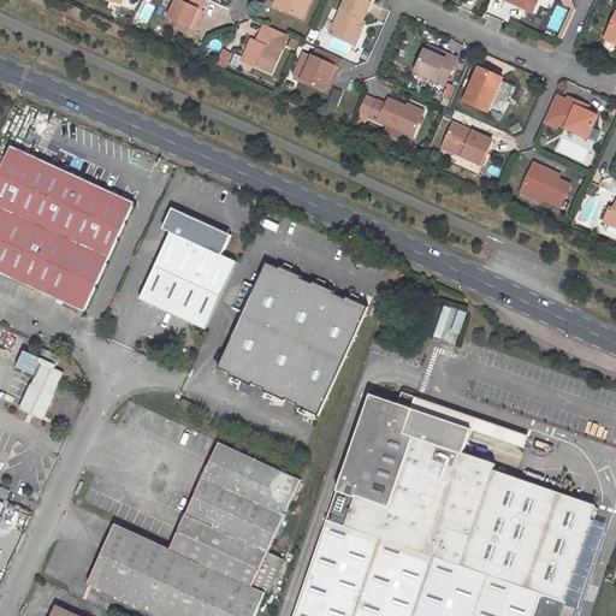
[(176,0),(167,19),(189,29),(199,11),(200,11),(205,0),(178,0),(178,1),(176,0)]
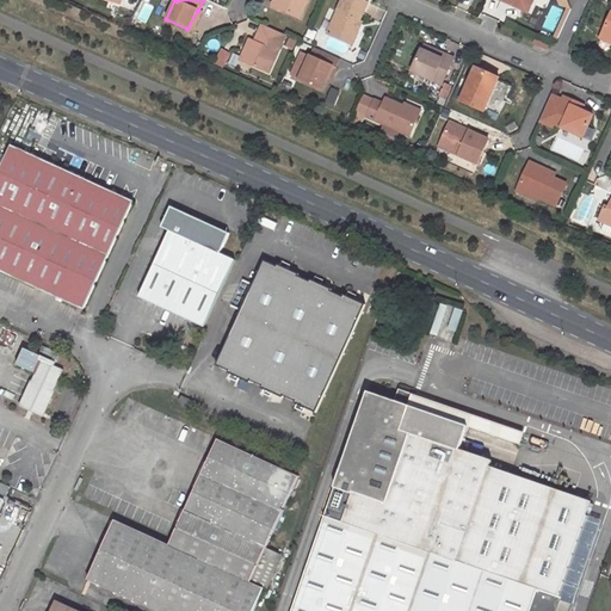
[(300,18),(308,0),(281,0),(278,7),(300,18)]
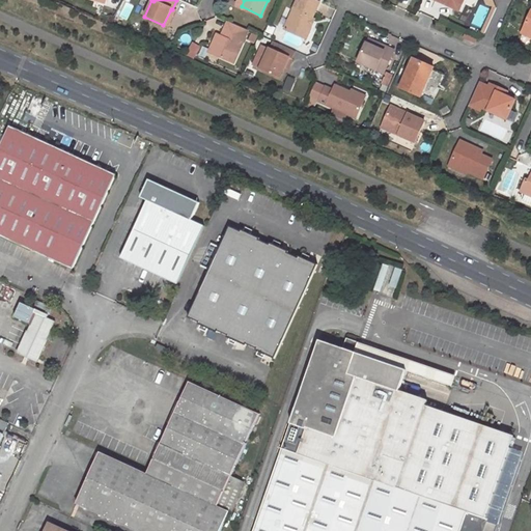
[(312,0),(298,0),(289,21),(291,22),(287,31),(307,40),(312,28),(310,27),(320,3),(312,0)]
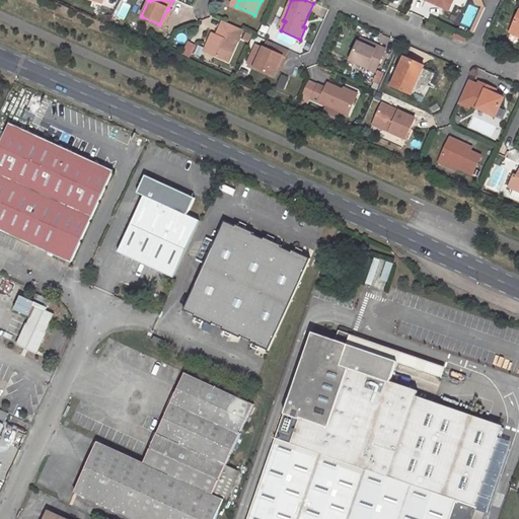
[(424,0),(424,1),(449,12),(454,0),(424,0)]
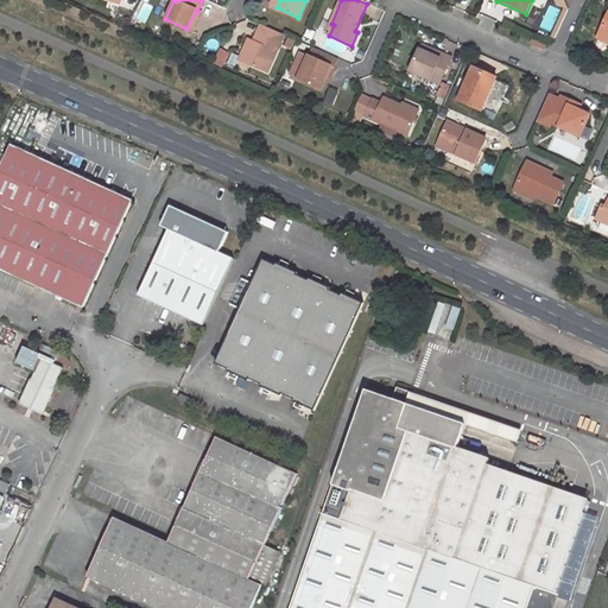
[(563,0),(556,0),(558,5),(568,11),(563,0)]
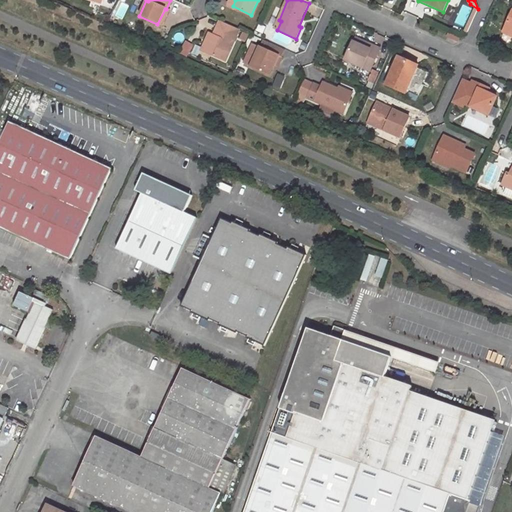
[(161,26),(169,10),(168,10),(166,9),(165,9),(157,24),(161,26)]
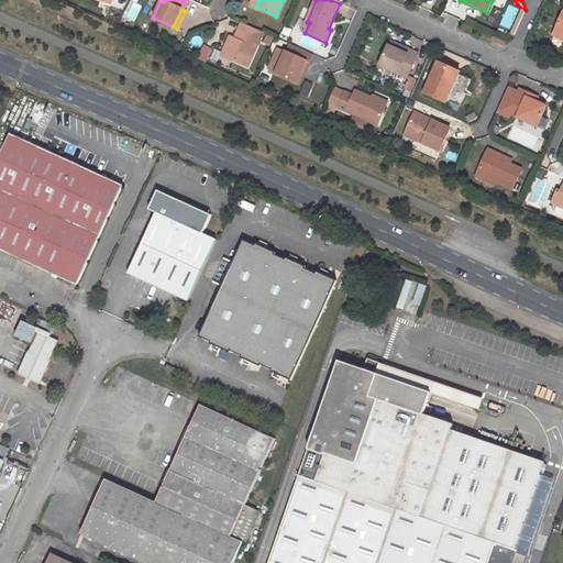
[(231,36),(223,55),(249,67),(264,33),(243,23),(236,39),(231,36)]
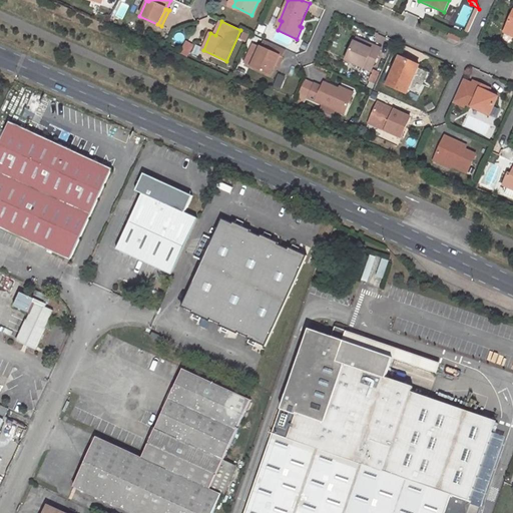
[(355,42),(371,49),(373,45),(357,38),(355,42)]
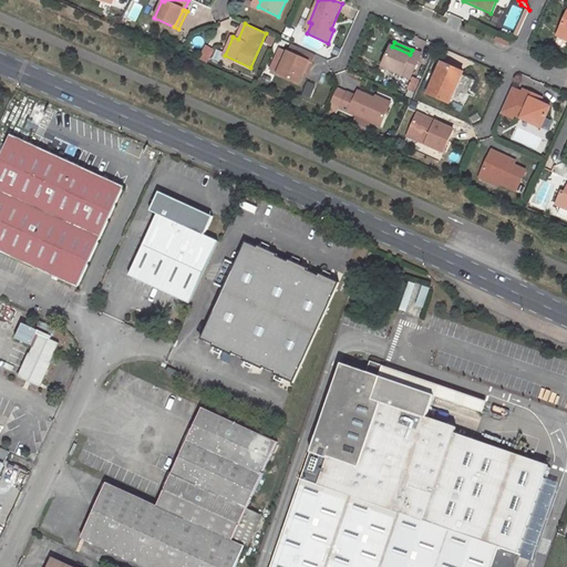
[(382,66),(410,80),(421,54),(412,50),(410,54),(392,47),(391,45),(382,66)]
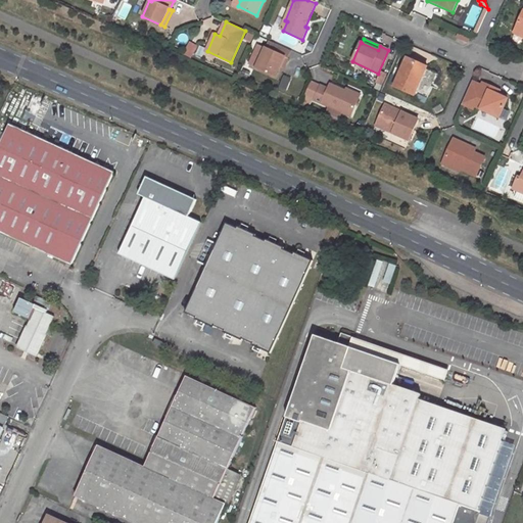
[(281,68),(285,57),(288,59),(292,51),(273,43),(269,50),(266,48),(256,69),(276,78),(281,68)]
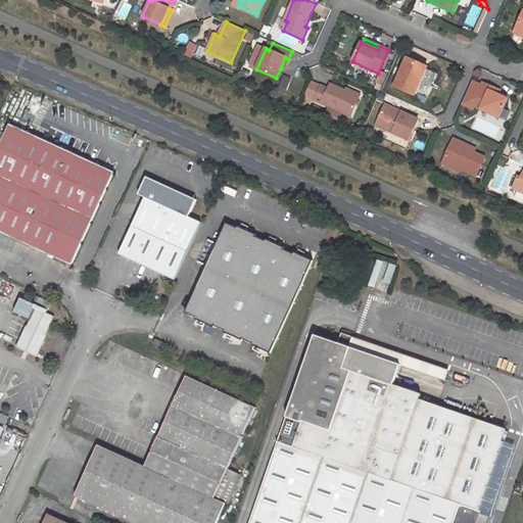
[(407,58),(394,86),(414,96),(427,67),(407,58)]
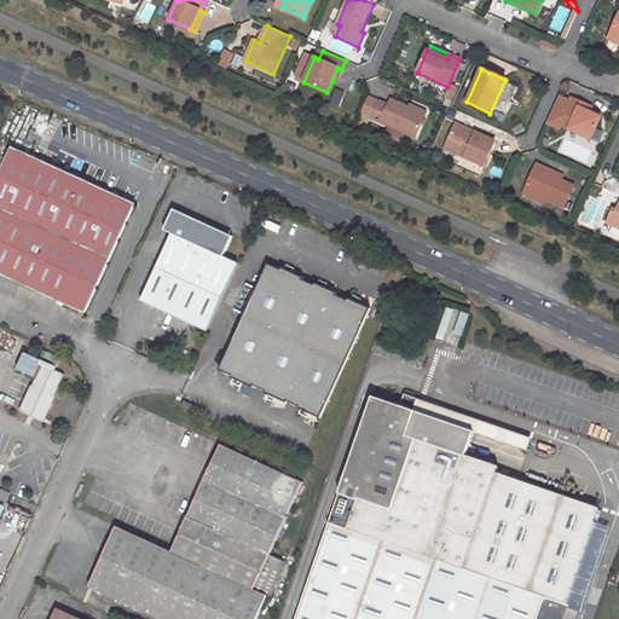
[(570,102),(559,96),(547,123),(559,129),(561,126),(590,139),(600,117),(589,113),(578,108),(580,103),(571,98),(570,102)]
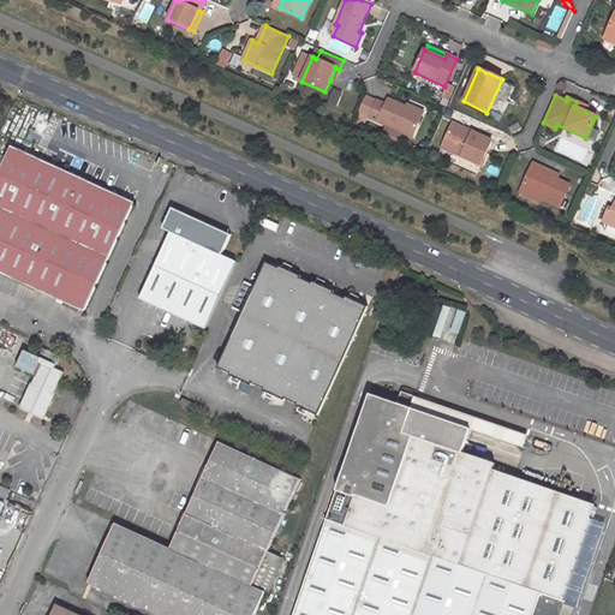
[(369,114),(375,101),(365,97),(359,111),(369,114)]
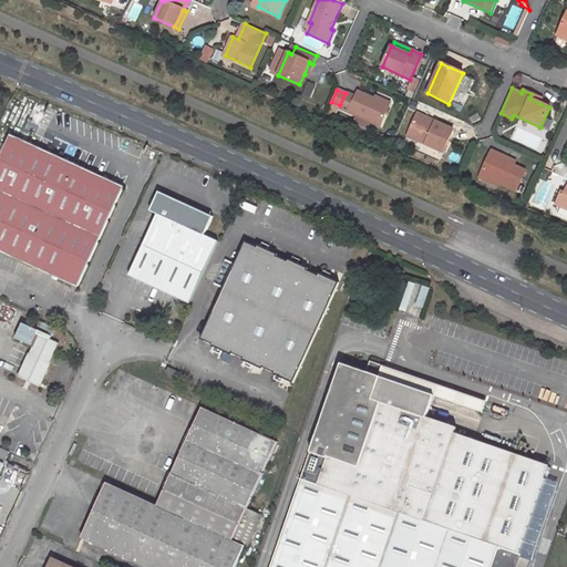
[(338,109),(379,127),(389,105),(356,90),(354,95),(347,92),(346,93),(340,105),(338,109)]
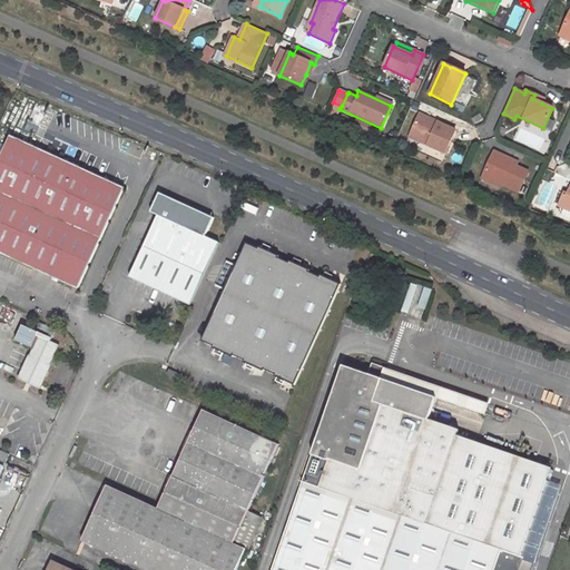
[(454,129),(420,112),(410,133),(429,140),(426,144),(444,153),(454,129)]
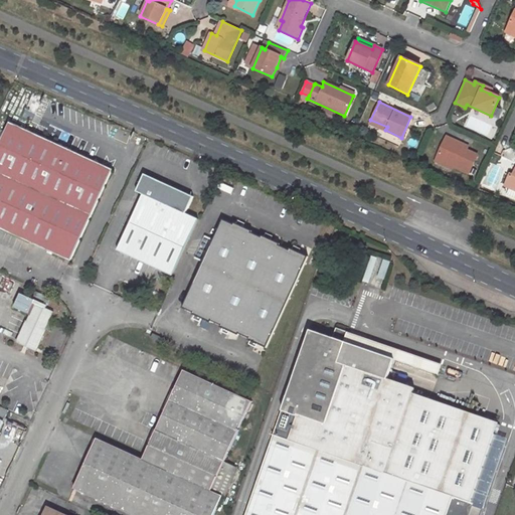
[(0,145),(0,226),(71,260),(113,170),(10,123),(0,145)]
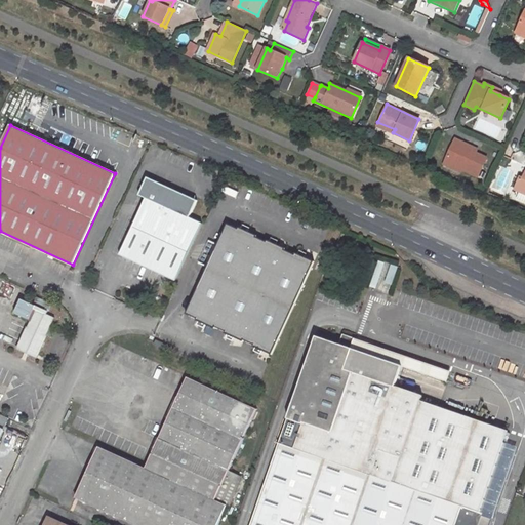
[(456,138),(445,161),(458,167),(462,169),(478,176),(487,158),(472,151),(474,148),(456,138)]
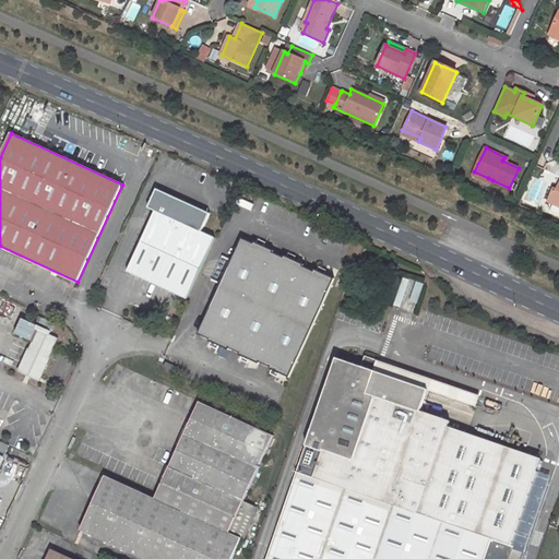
[(502,161),(519,168),(521,165),(504,157),(502,161)]
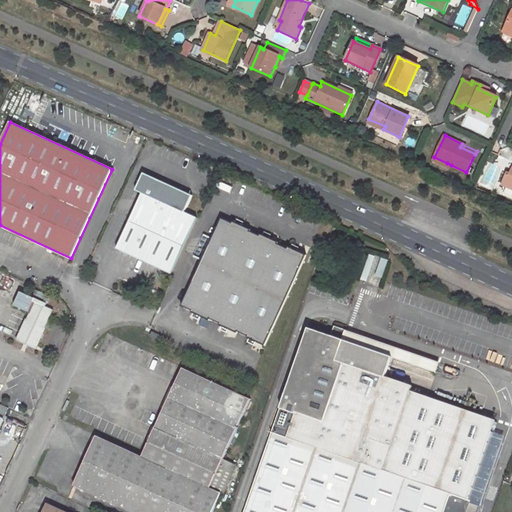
[(433,160),(445,166),(447,163),(434,157),(433,160)]
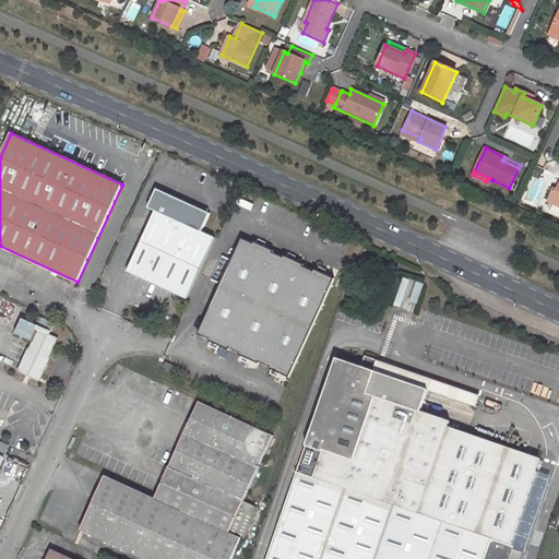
[(558,185),(557,190),(554,188),(548,201),(558,206),(558,185)]
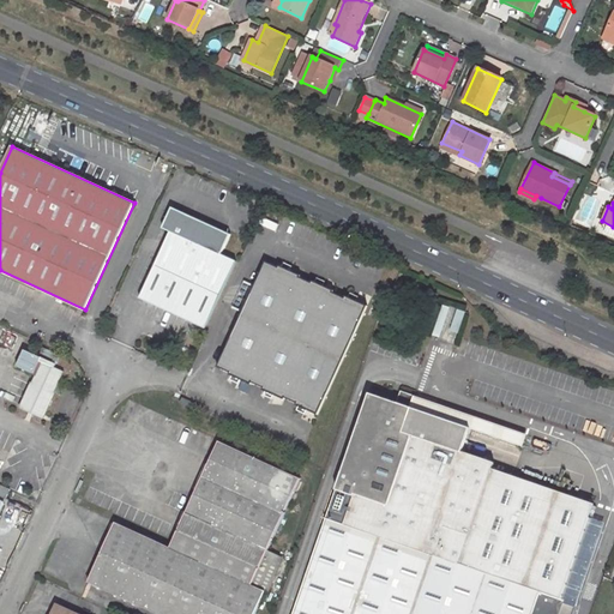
[(206,329),(238,262),(223,254),(232,235),(173,208),(164,228),(170,232),(140,298),(206,329)]
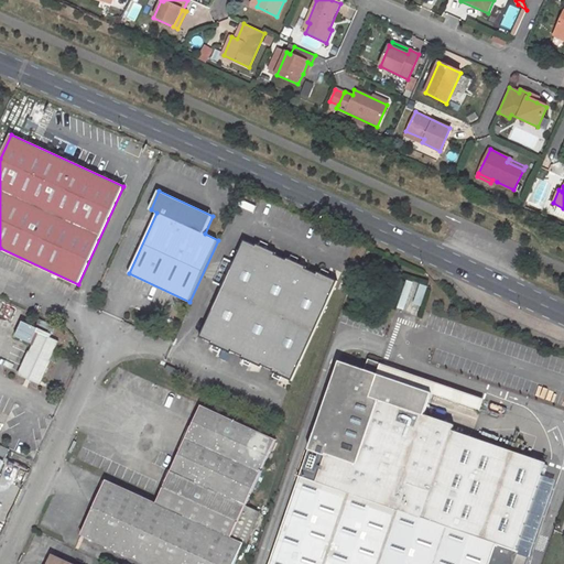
[(243,240),(201,336),(213,342),(212,345),(231,354),(232,351),(242,356),(241,358),(261,367),(262,365),(272,370),(271,372),(292,382),(338,281),(318,272),(317,274),(307,270),(308,267),(288,258),(286,260),(277,256),(278,252),(258,243),(256,246),(243,240)]
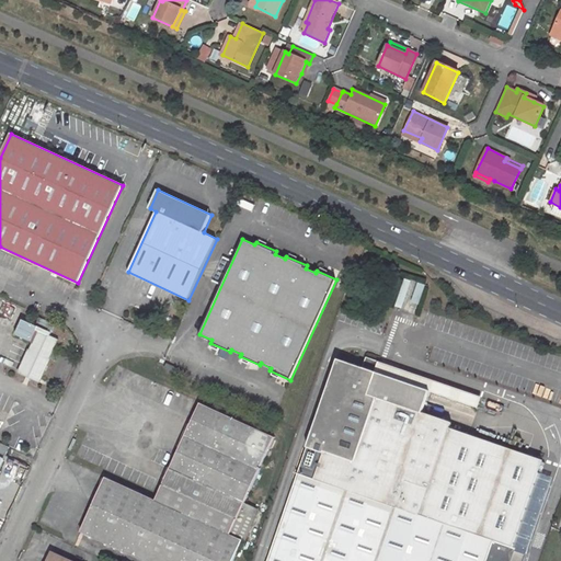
[(0,297),(0,316),(18,324),(24,308),(0,297)]
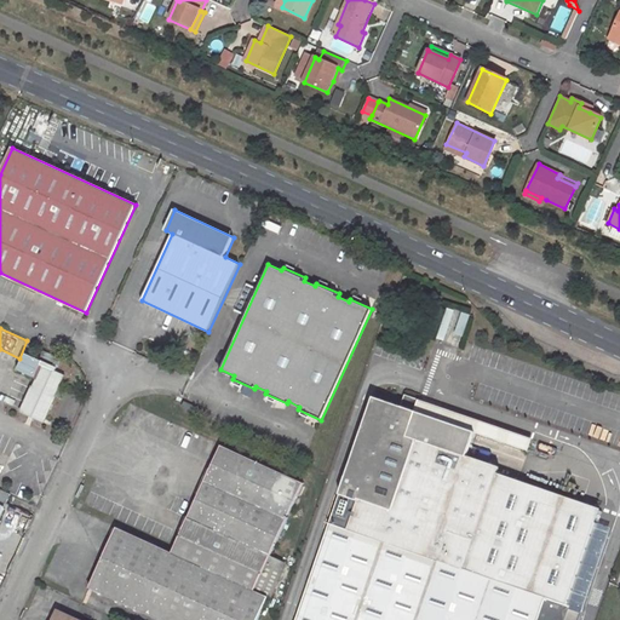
[(39,374),(23,408),(45,419),(65,375),(44,365),(41,371),(39,369),(42,360),(27,352),(18,368),(35,377),(38,373),(39,374)]
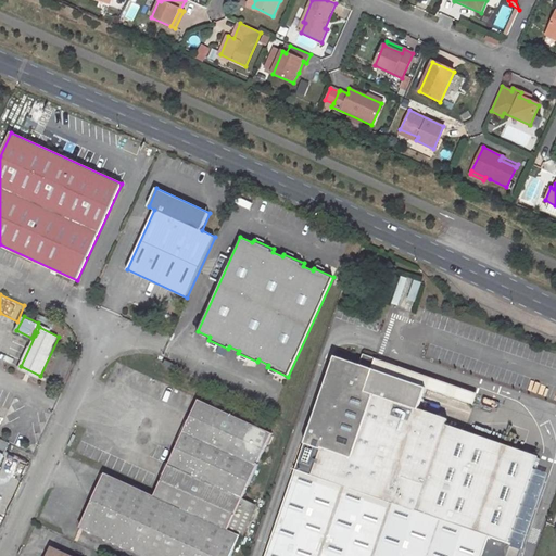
[(335,355),(265,555),(483,555),(491,538),(509,543),(539,456),(446,424),(449,419),(420,409),(428,388),(373,369),(362,365),(335,355)]
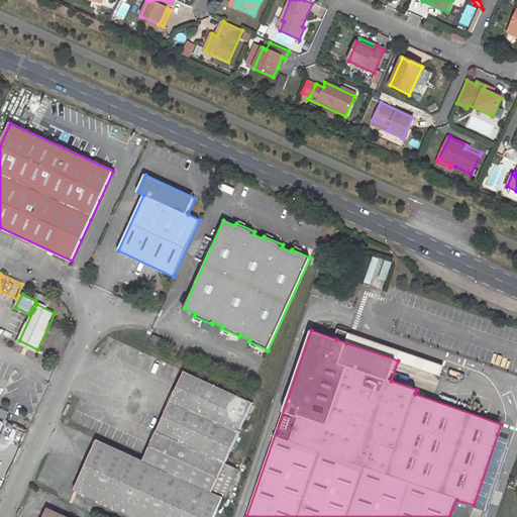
[(336,339),(346,343),(349,335),(338,331),(336,339)]
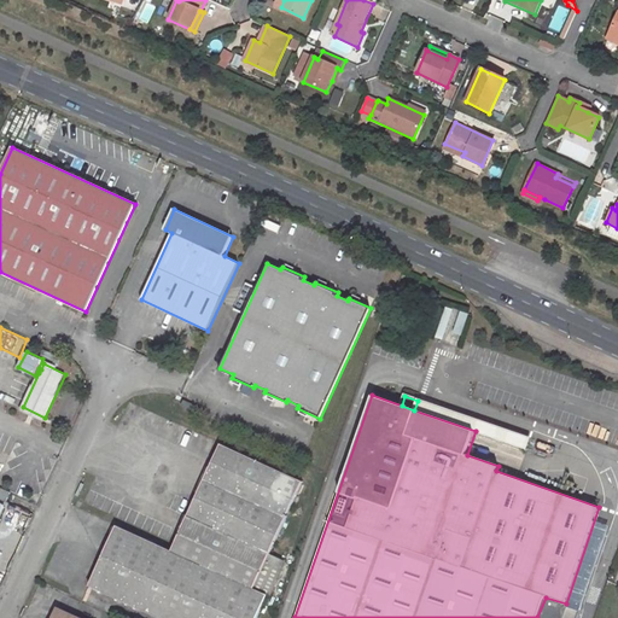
[(181,402),(203,412),(205,407),(184,397),(181,402)]
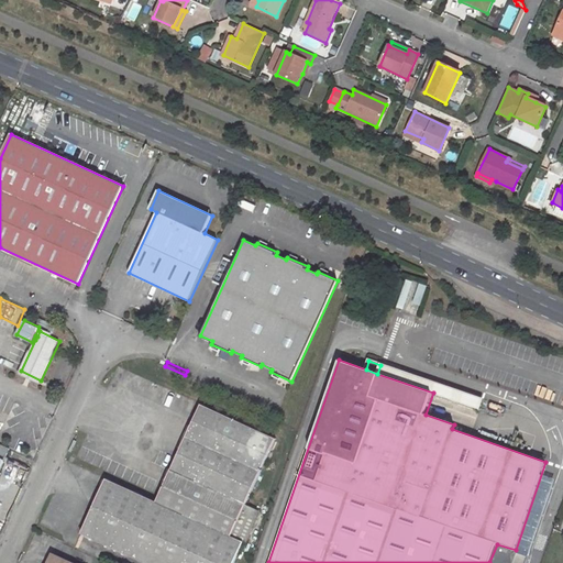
[(232,536),(276,440),(201,404),(156,501),(106,478),(80,533),(144,562),(234,562),(244,542),(232,536)]
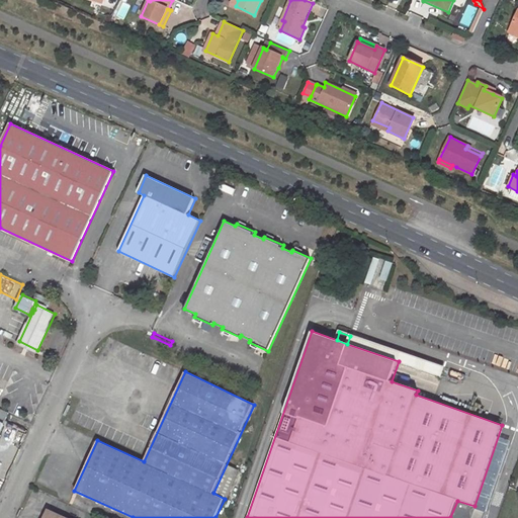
[(0,416),(6,420),(9,413),(0,408),(0,416)]
